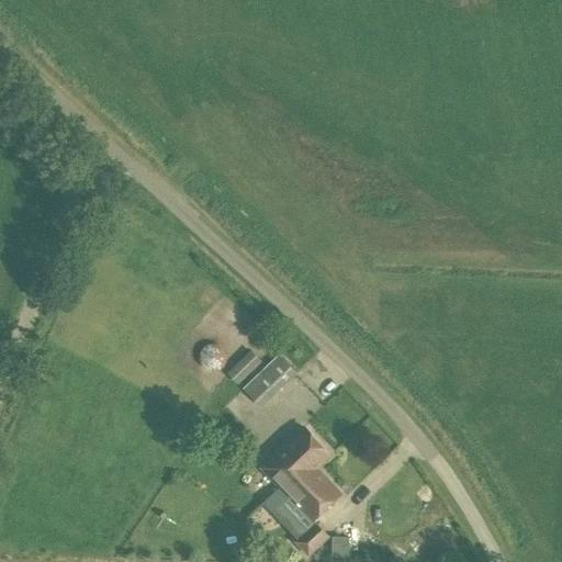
[(221,363),(225,340),(206,336),(202,359),(221,363)]
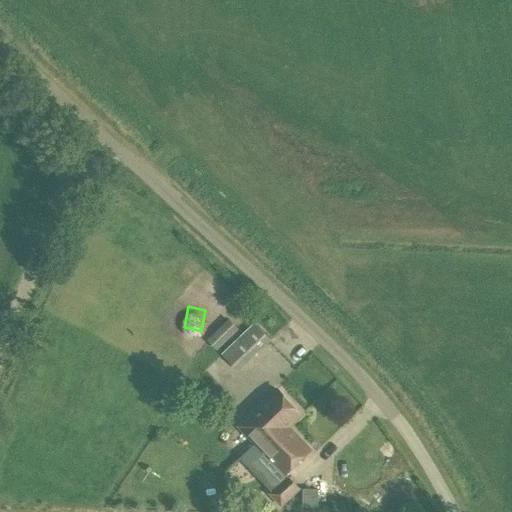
[(227,321),(207,340),(217,351),(239,330),(229,319),(227,321)]
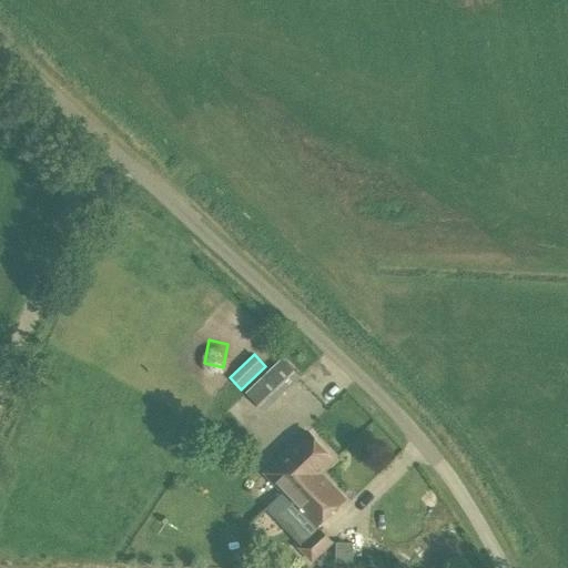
[(264,413),(286,392),(301,377),(283,357),(245,392),(264,413)]
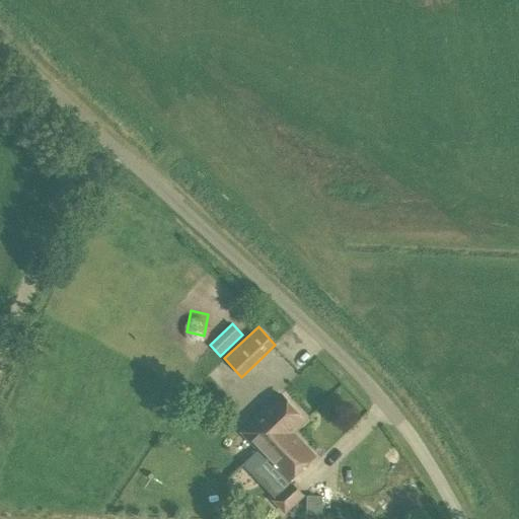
[(292,434),(305,422),(280,395),(242,431),(258,448),(272,437),(277,442),(290,431),(292,434)]
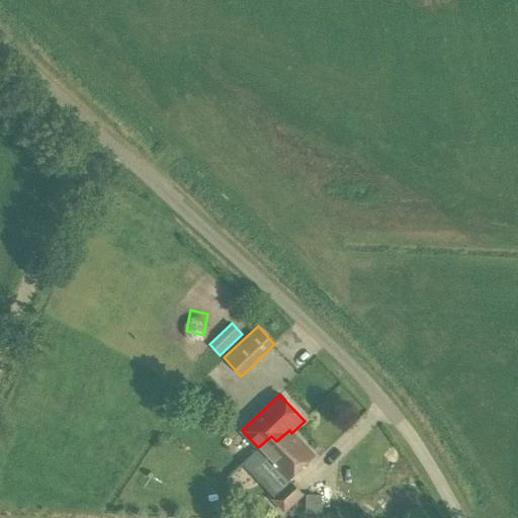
[(313,455),(291,433),(289,430),(276,441),(271,436),(258,447),(287,479),(313,455)]
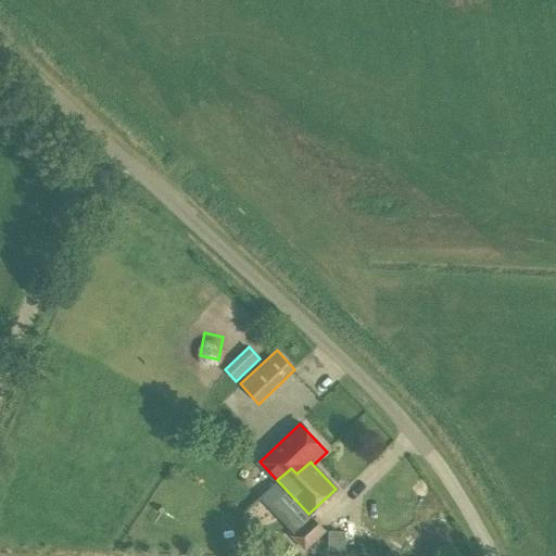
[(306,552),(328,531),(312,516),(291,536),(306,552)]
